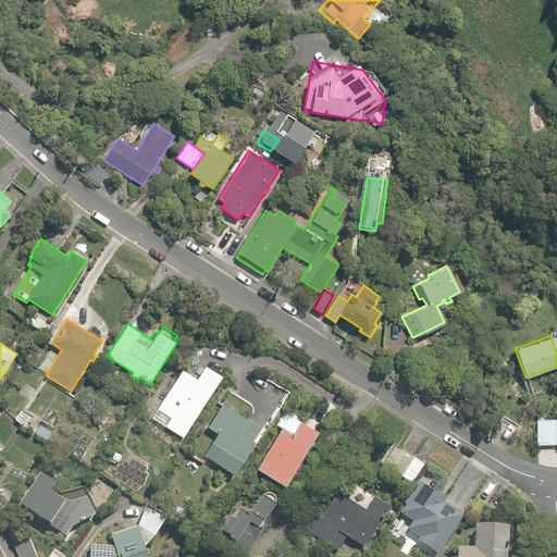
[(151,417),(183,437),(222,375),(206,366),(197,379),(182,369),(151,417)]
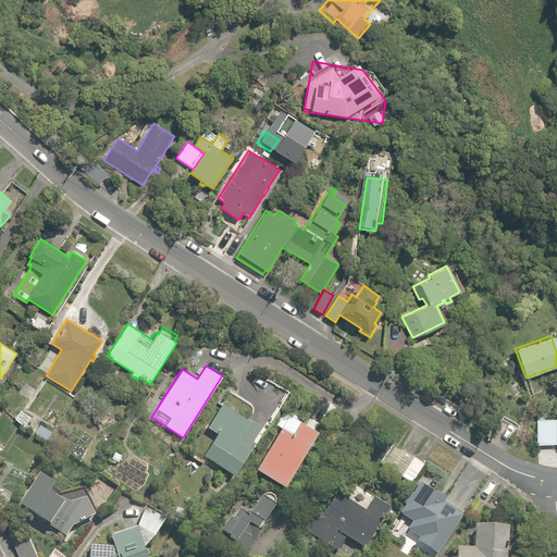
[(205,455),(234,474),(250,448),(249,447),(262,426),(249,418),(248,420),(222,403),(208,426),(218,433),(205,455)]
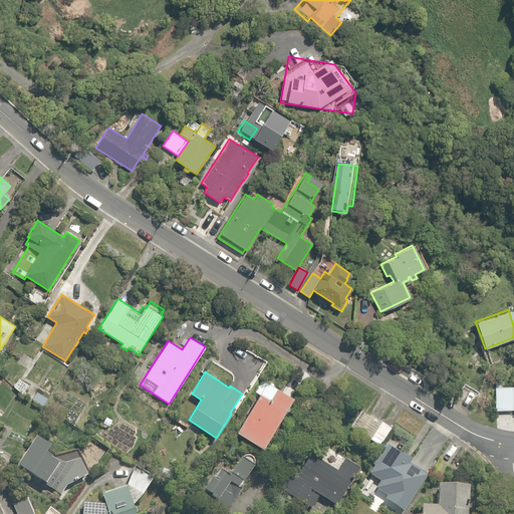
[(237,432),(262,448),(293,397),(261,377),(254,391),(260,394),(237,432)]
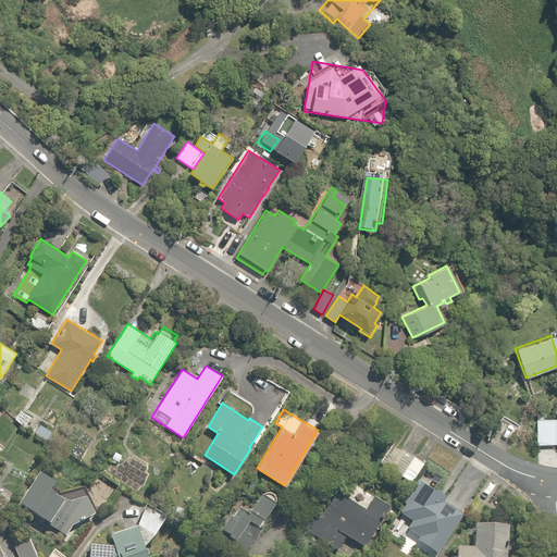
[(535,420),(536,445),(555,444),(553,419),(535,420)]
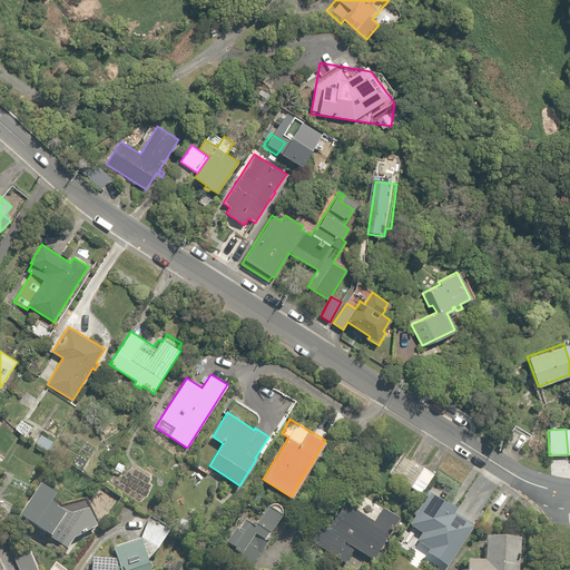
[(37,442),(49,449),(53,442),(41,434),(37,442)]
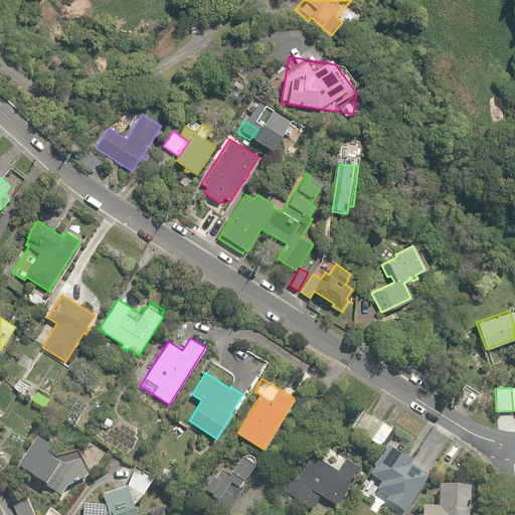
[(352,428),(380,447),(391,428),(363,410),(352,428)]
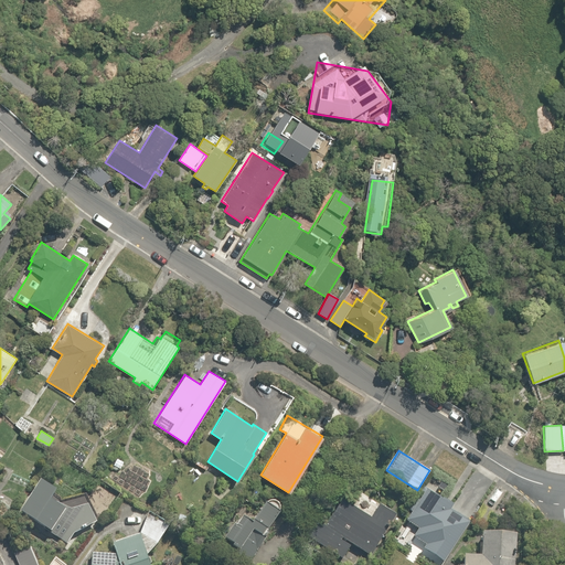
[(74,458),(81,464),(86,456),(78,451),(74,458)]
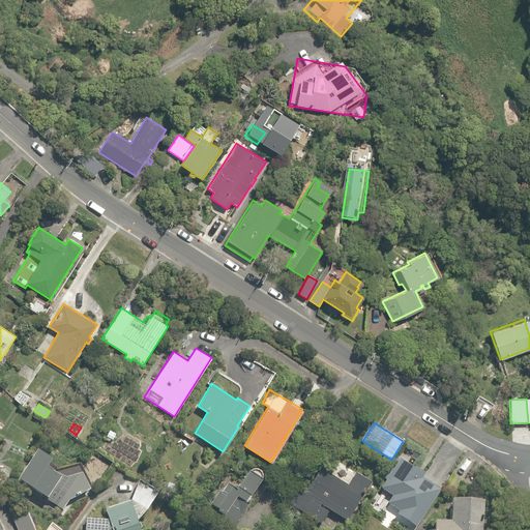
[(193,440),(196,435),(180,427),(177,432),(193,440)]
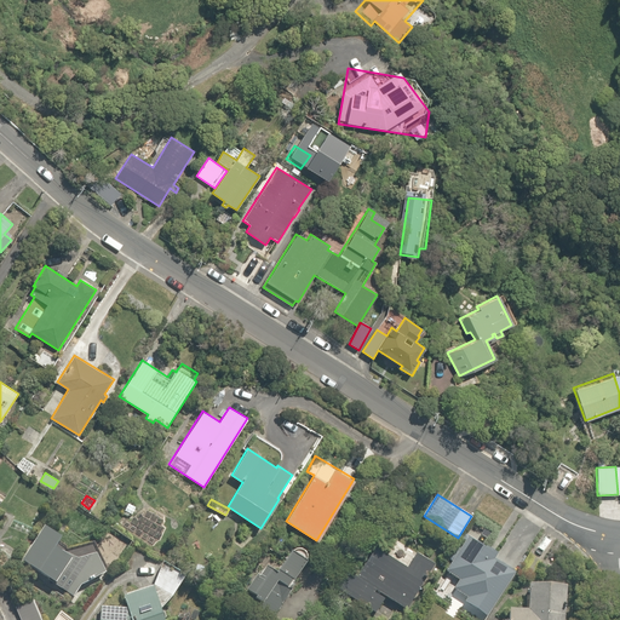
[(122,511),(132,515),(135,509),(125,505),(122,511)]
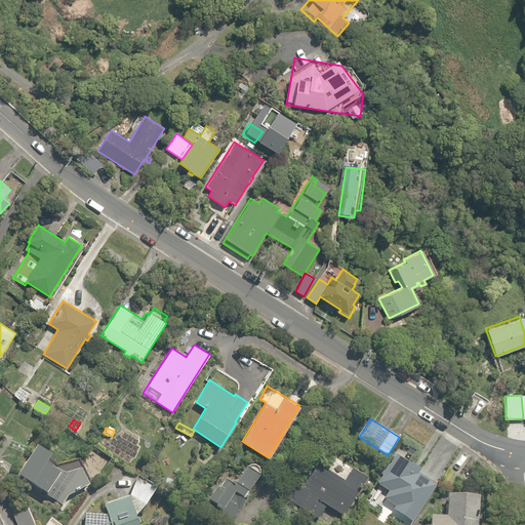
[(18,477),(63,506),(69,496),(90,485),(82,469),(67,473),(48,465),(51,460),(36,451),(18,477)]
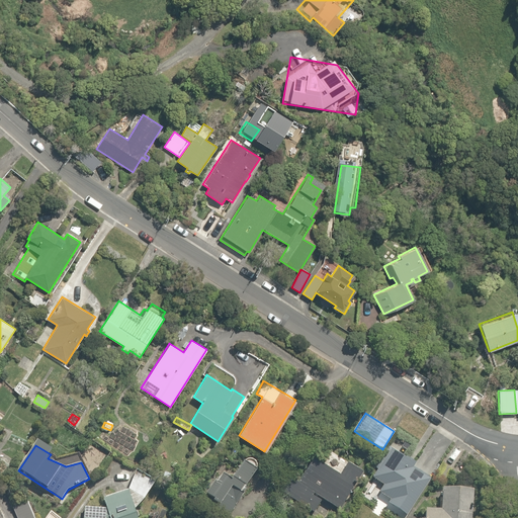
[(382,497),(395,505),(399,498),(406,503),(418,485),(420,486),(421,484),(423,485),(429,475),(392,449),(370,480),(387,491),(382,497)]
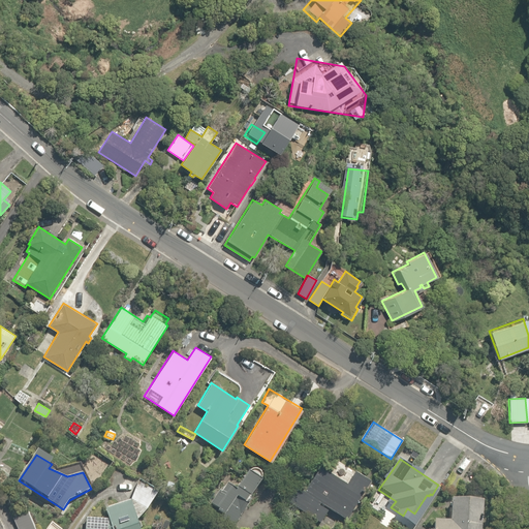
[(286,502),(320,523),(328,511),(318,506),(320,504),(346,521),(371,483),(355,472),(347,485),(320,468),(305,493),(297,488),(286,502)]
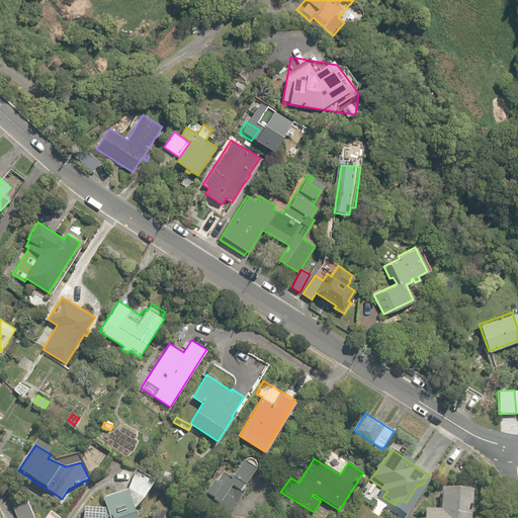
[(204,501),(229,517),(243,495),(241,493),(257,470),(243,461),(231,480),(223,475),(204,501)]
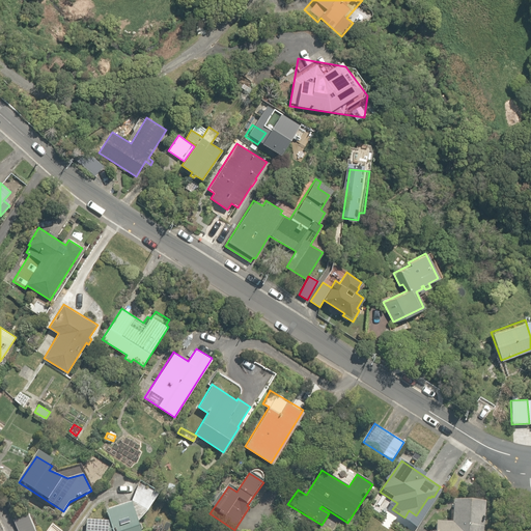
[(443,492),(452,498),(463,481),(453,475),(443,492)]
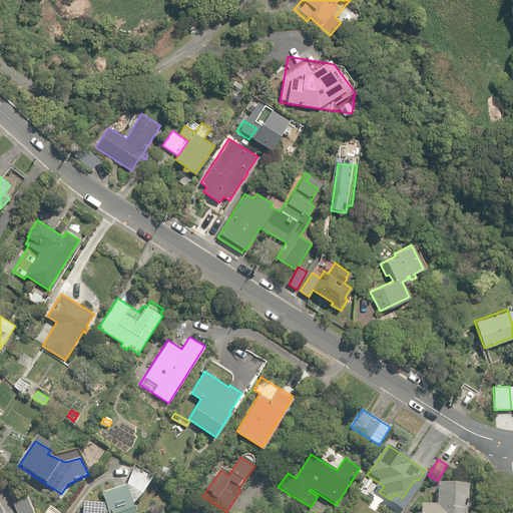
[(134,512),(132,504),(142,495),(153,477),(135,466),(126,487),(102,494),(105,503),(83,502),(82,512),(134,512)]
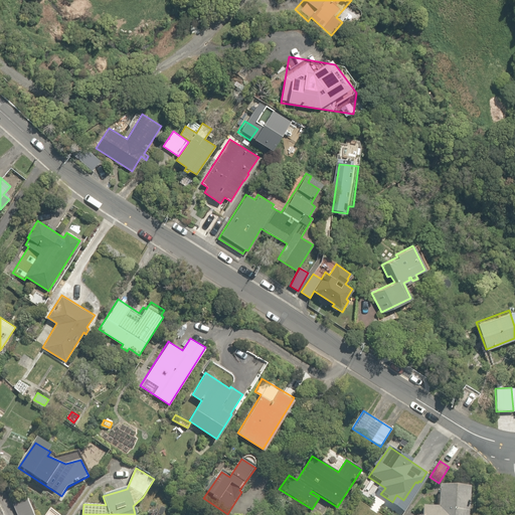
[(170,481),(172,473),(164,470),(161,478),(170,481)]
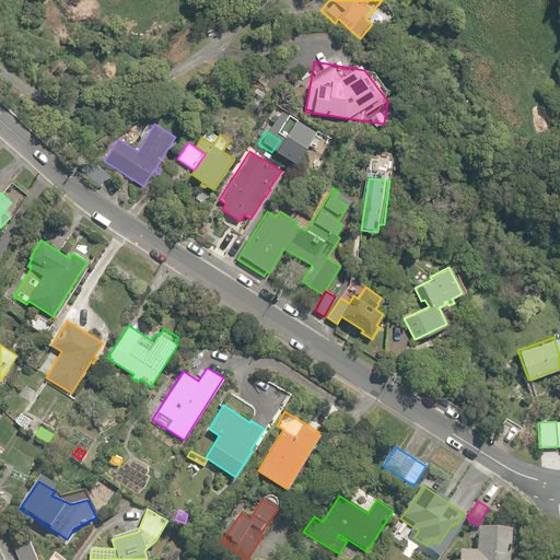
[(509,559),(512,529),(478,527),(476,551),(459,550),(458,559),(509,559)]
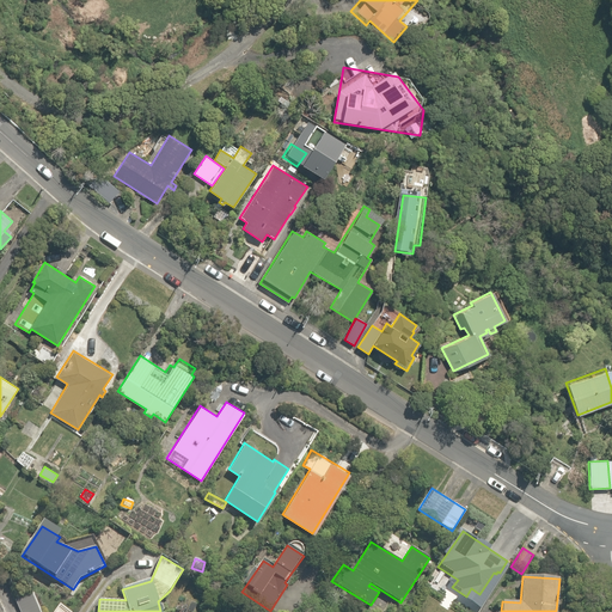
[(16,600),(20,611),(40,611),(32,593),(16,600)]
